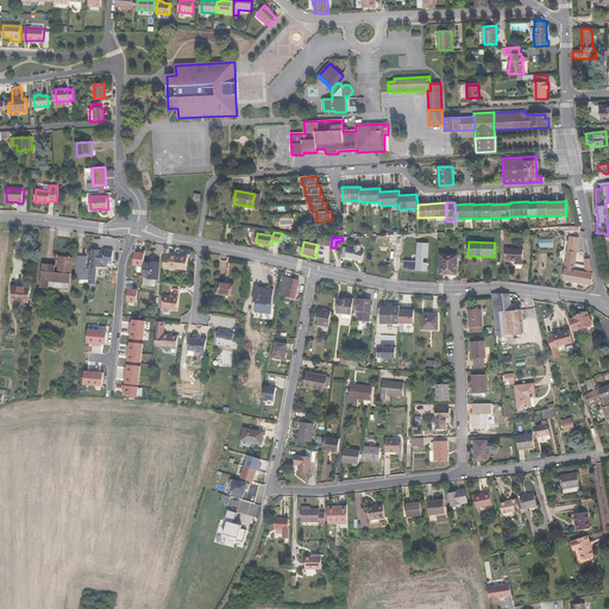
[(403,271),(428,271),(428,263),(424,263),(424,258),(428,258),(429,243),(418,243),(418,262),(405,261),(403,271)]
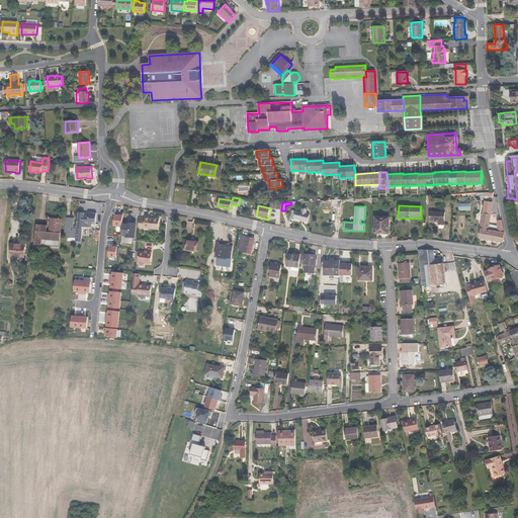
[(502,221),(498,221),(498,226),(498,230),(489,228),(490,225),(492,208),(491,208),(484,207),(483,213),(481,229),(480,239),(503,243),(504,233),(502,221)]
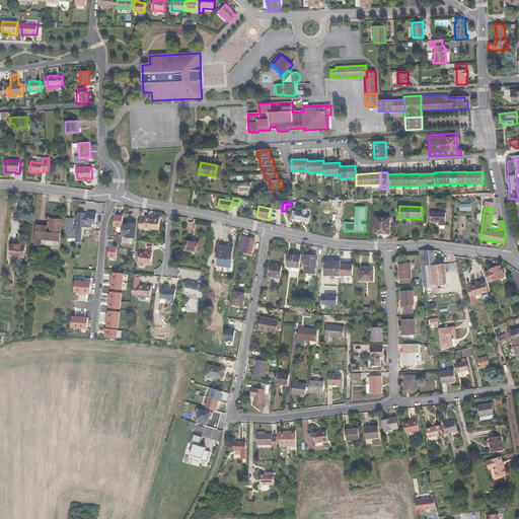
[(297,211),(295,219),(309,222),(310,215),(297,211)]
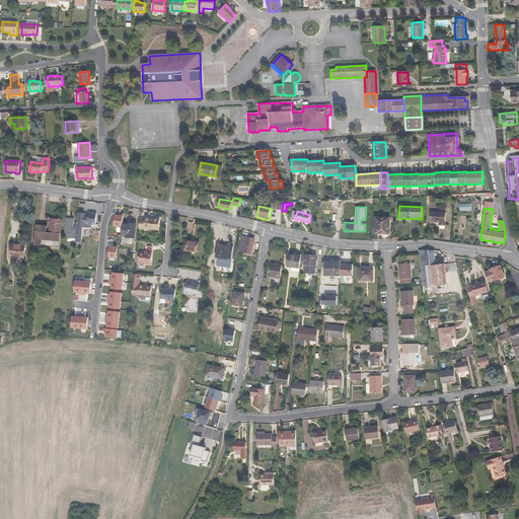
[(430,223),(436,223),(439,223),(439,225),(445,225),(446,212),(431,212),(430,223)]
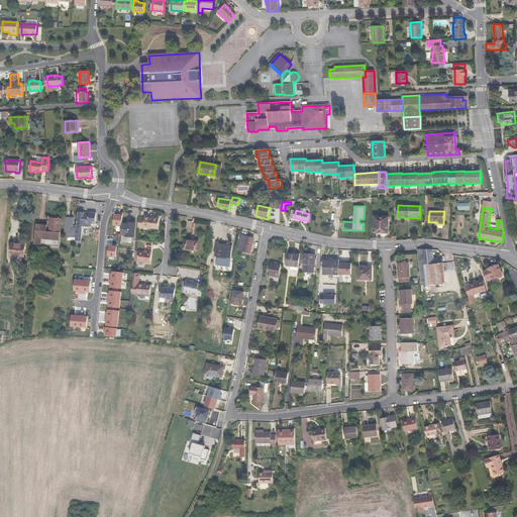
[(85,212),(78,212),(77,225),(76,237),(76,240),(81,241),(83,226),(89,226),(90,223),(92,223),(96,224),(96,212),(89,212),(89,213),(85,213),(85,212)]
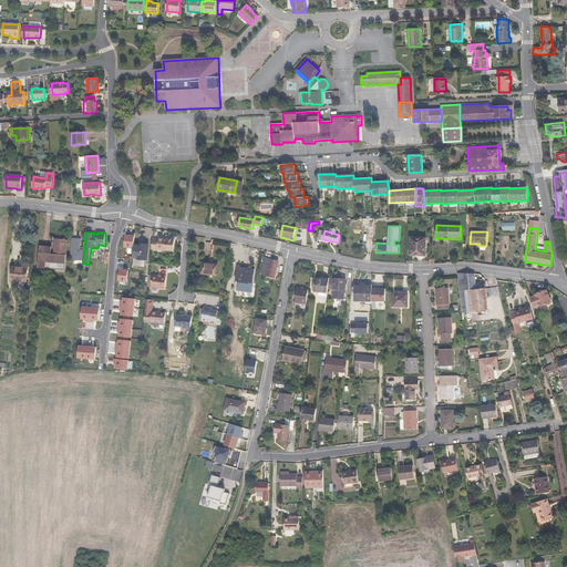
[(125,247),(134,248),(134,245),(135,234),(130,233),(130,235),(126,235),(125,247)]
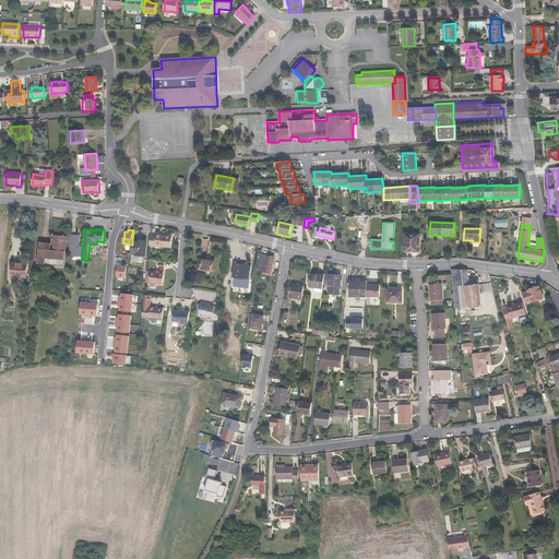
[(151,235),(150,246),(171,248),(173,236),(157,234),(156,236),(151,235)]
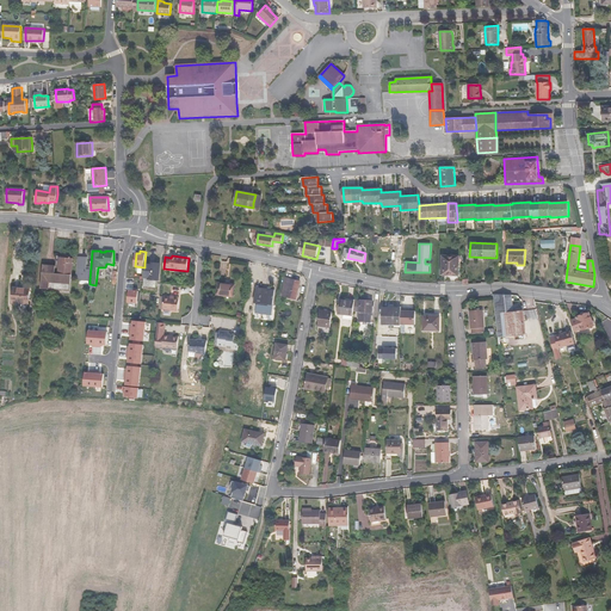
[(458,276),(460,257),(443,255),(442,275),(458,276)]
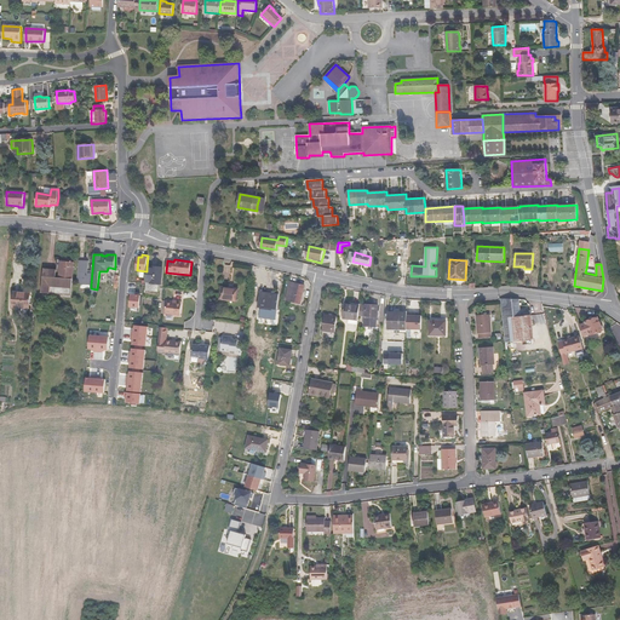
[(61,270),(57,270),(44,269),(41,293),(72,296),(74,262),(61,260),(61,270)]
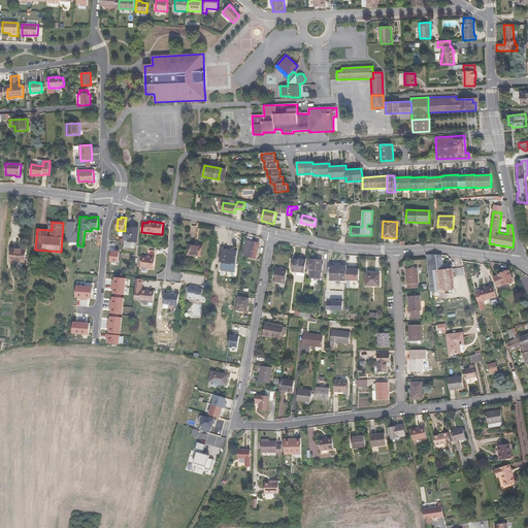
[(77,242),(78,230),(74,230),(75,222),(67,222),(66,241),(69,241),(77,242)]
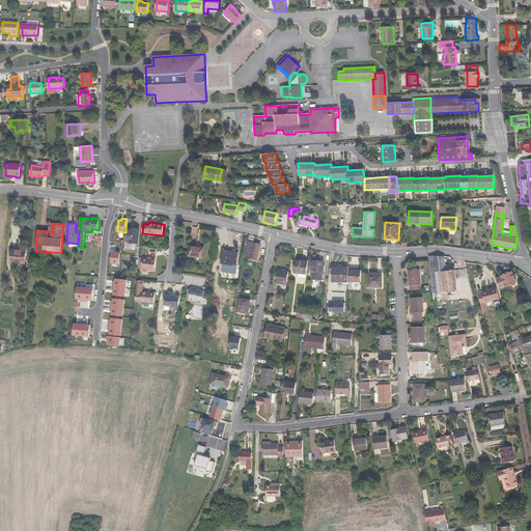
[(124,241),(123,252),(137,253),(138,243),(139,229),(131,228),(130,230),(126,229),(126,232),(124,241)]
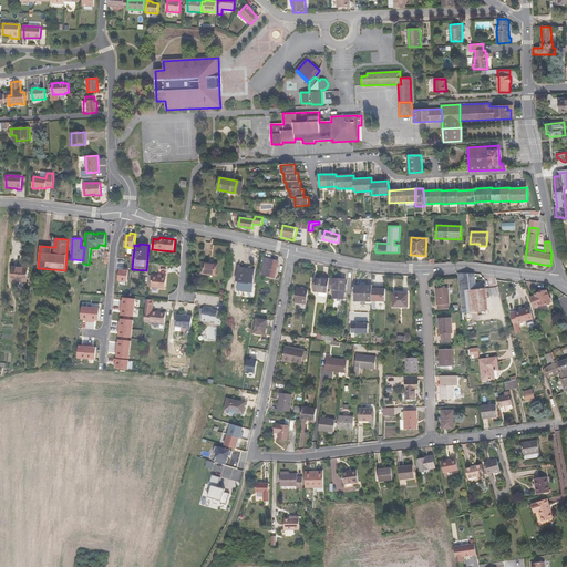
[(279,261),(265,258),(260,274),(275,278),(279,261)]
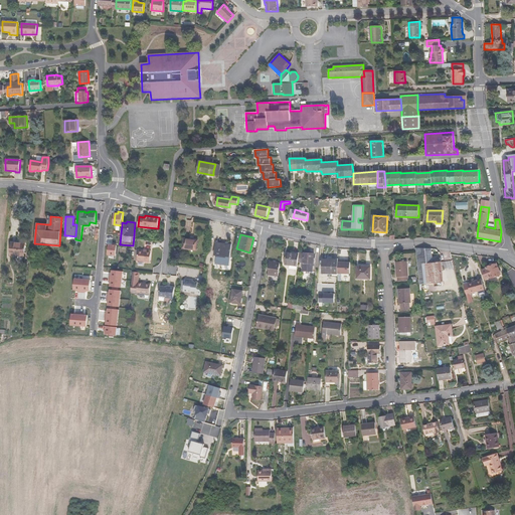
[(198,240),(192,239),(192,240),(184,239),(183,247),(197,249),(198,240)]
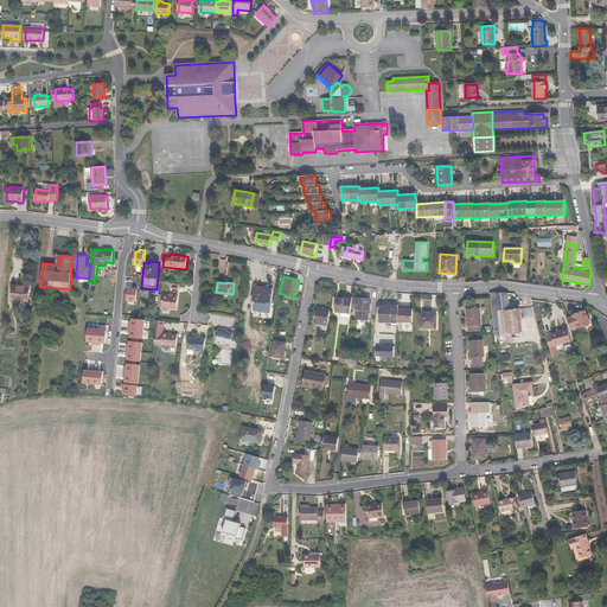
[(30,287),(14,286),(13,300),(29,301),(30,287)]
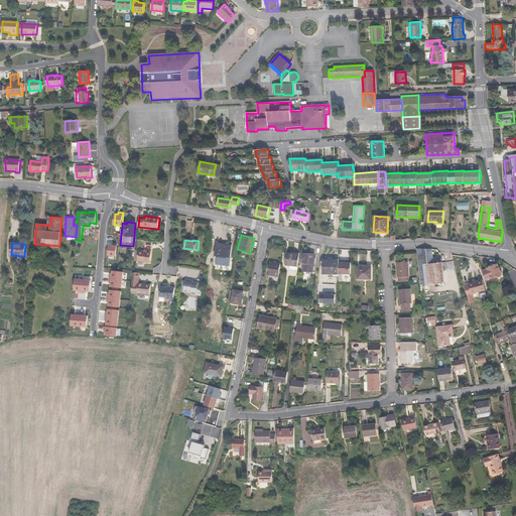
[(226,257),(231,258),(232,245),(216,243),(215,254),(215,255),(226,257)]
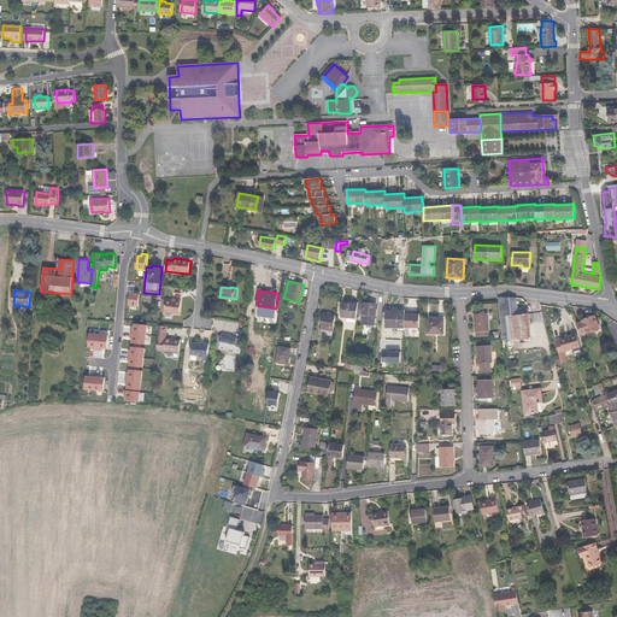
[(129,305),(139,306),(140,294),(130,293),(129,305)]
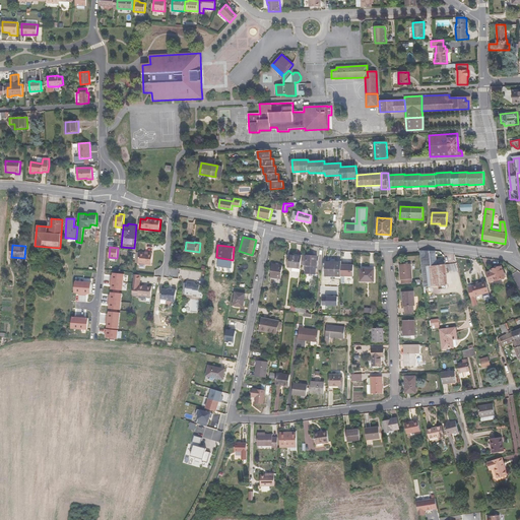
[(438,265),(436,255),(436,251),(419,251),(420,254),(421,267),(438,265)]
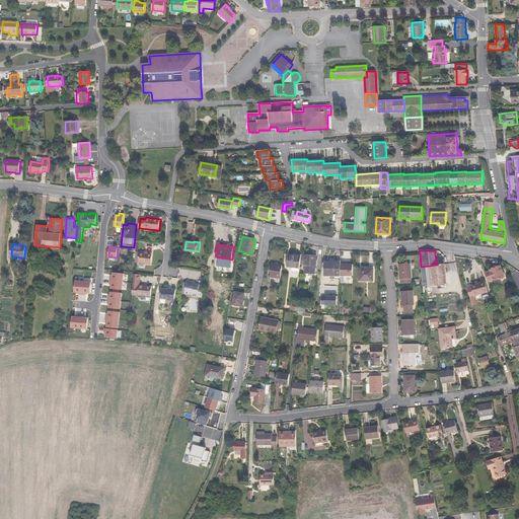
[(148,252),(146,252),(140,252),(139,263),(151,265),(152,252),(148,251),(148,252)]
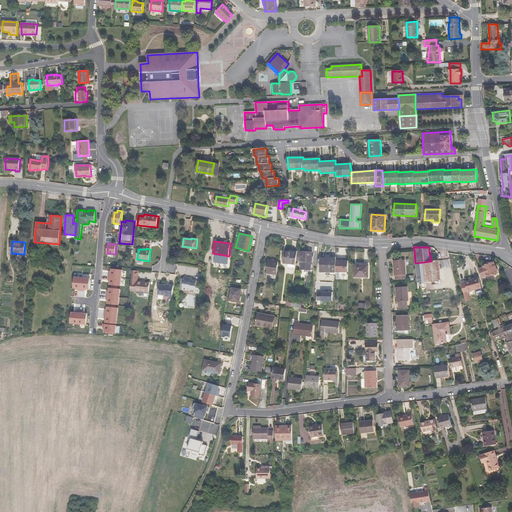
[(283,263),(296,265),(296,261),(297,253),(284,251),(283,263)]
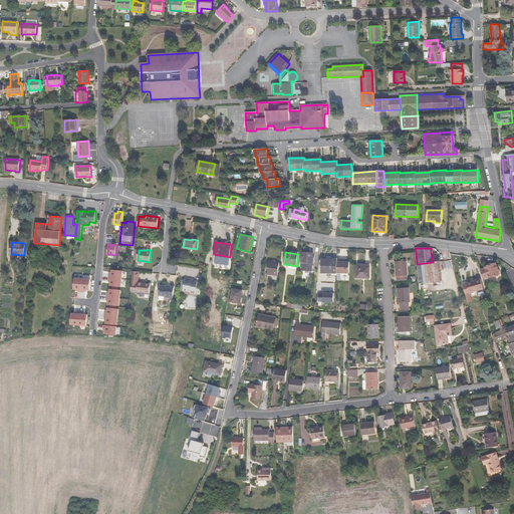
[(303,254),(298,254),(297,262),(303,262),(307,263),(307,269),(313,269),(313,263),(314,253),(303,253),(303,254)]
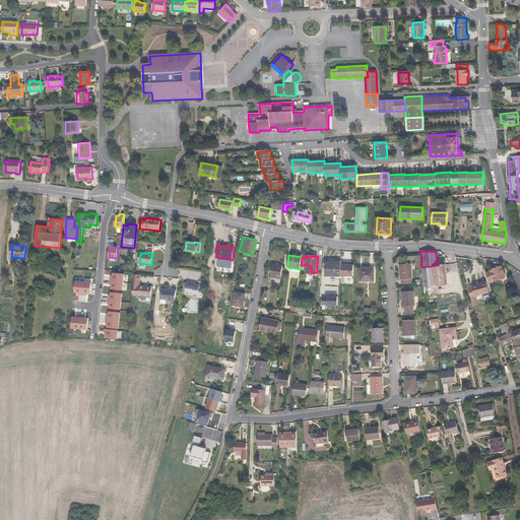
[(335,276),(341,276),(341,263),(336,262),(336,263),(326,263),(326,275),(335,275),(335,276)]
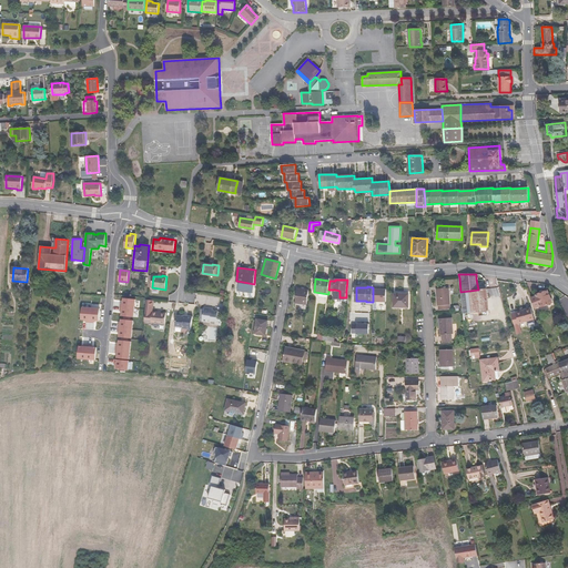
[(373,287),(373,302),(386,302),(386,290),(382,290),(378,290),(378,287),(373,287)]
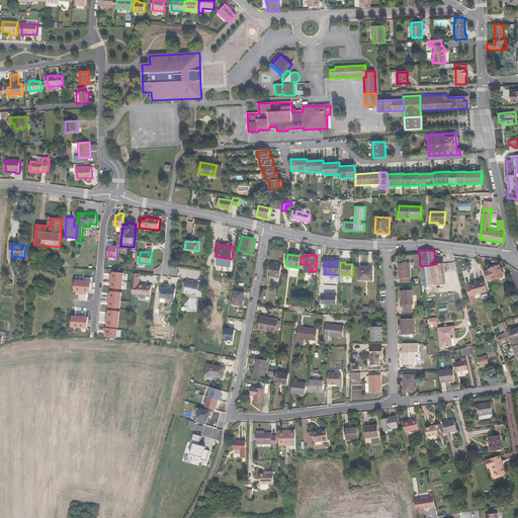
[(399,263),(400,282),(411,282),(410,262),(399,263)]
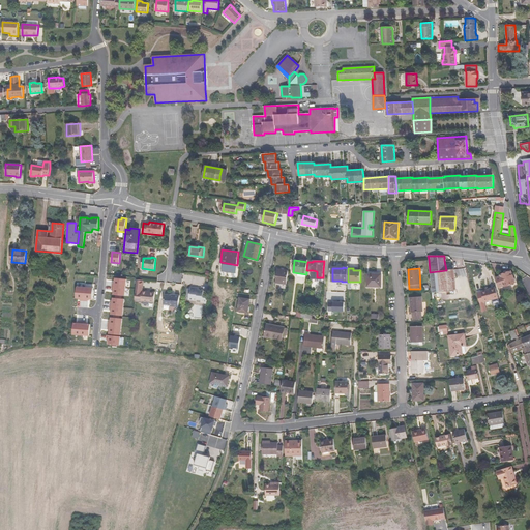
[(287,284),(289,270),(277,269),(275,283),(287,284)]
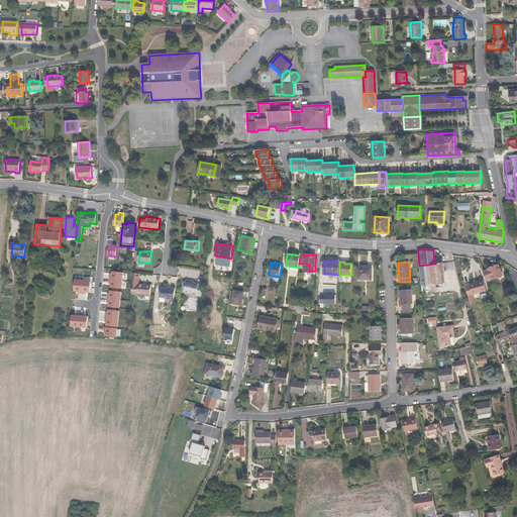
[(419,266),(421,284),(421,285),(445,283),(443,264),(435,264),(419,266)]
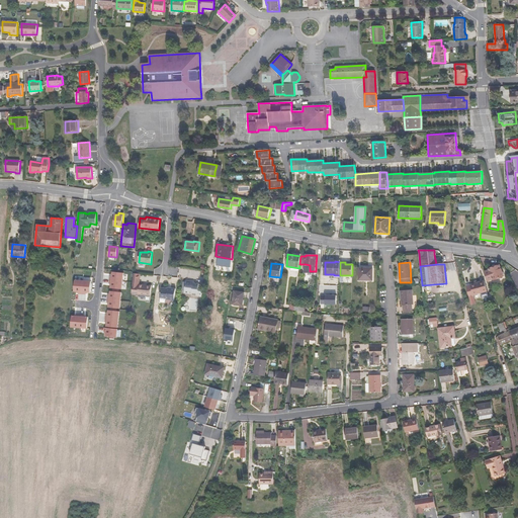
[(489,270),(485,271),(488,281),(493,279),(504,275),(503,272),(500,265),(489,269),(489,270)]
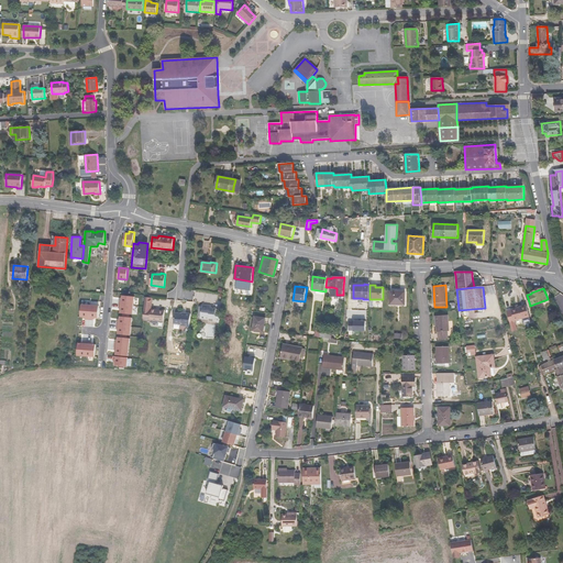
[(406,305),(406,291),(397,291),(390,290),(390,305),(406,305)]
